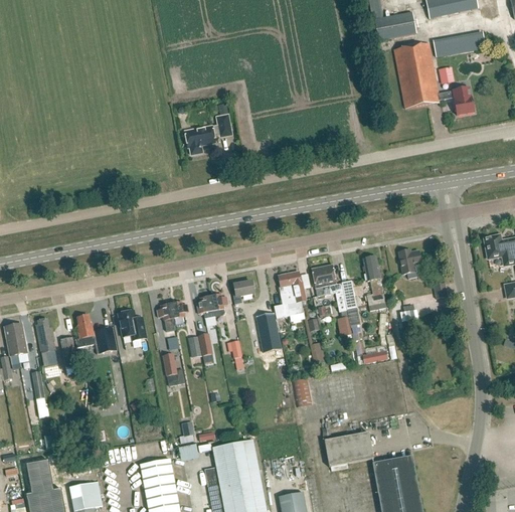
[(369,0),(372,19),(374,18),(378,39),(416,32),(412,11),(382,17),(379,0),(369,0)]
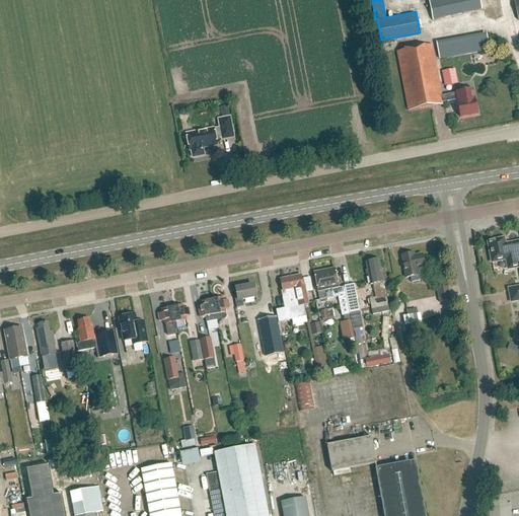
[(433,18),(482,8),(479,0),(429,0),(433,18)]
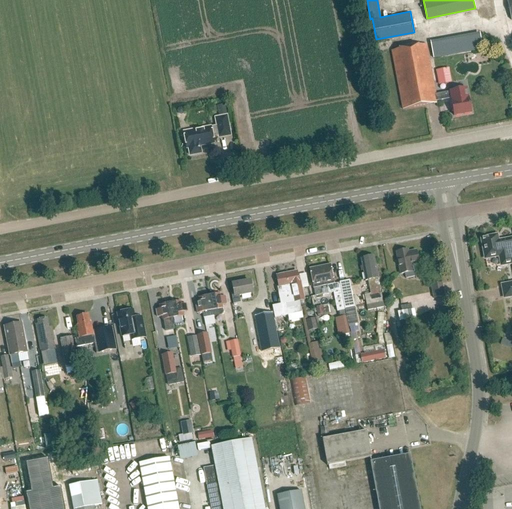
[(432,38),(435,55),(484,47),(481,30),(432,38)]
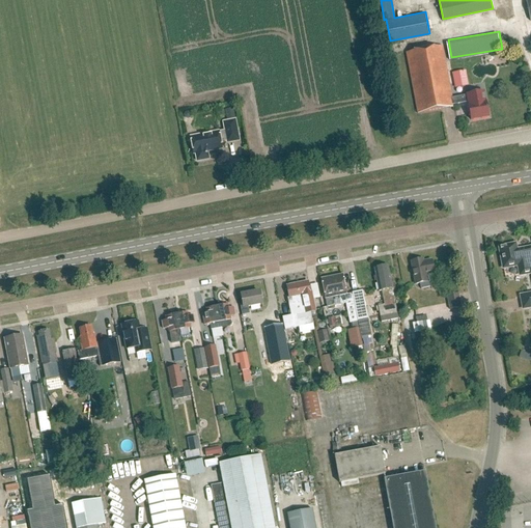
[(442,44),(407,51),(417,111),(453,105),(453,103),(467,101),(471,118),(488,115),(485,99),(483,89),(451,94),(442,44)]
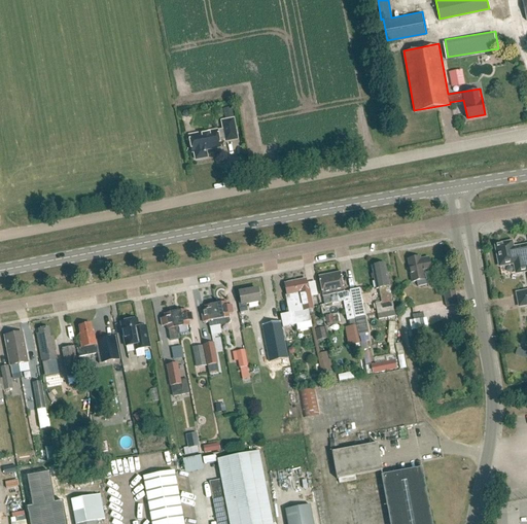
[(461,68),(449,70),(451,81),(463,79),(461,68)]
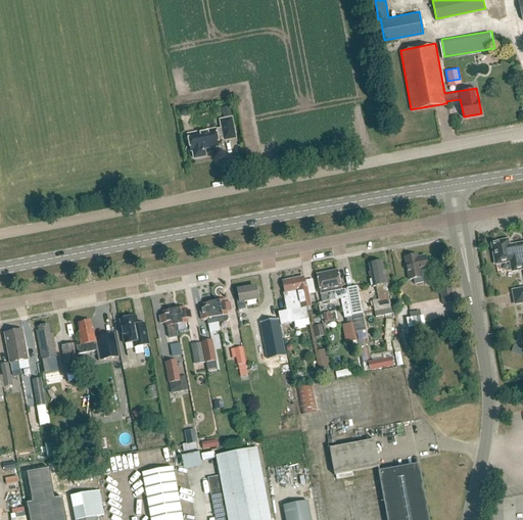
[(232,114),(230,104),(222,105),(224,116),(232,114)]
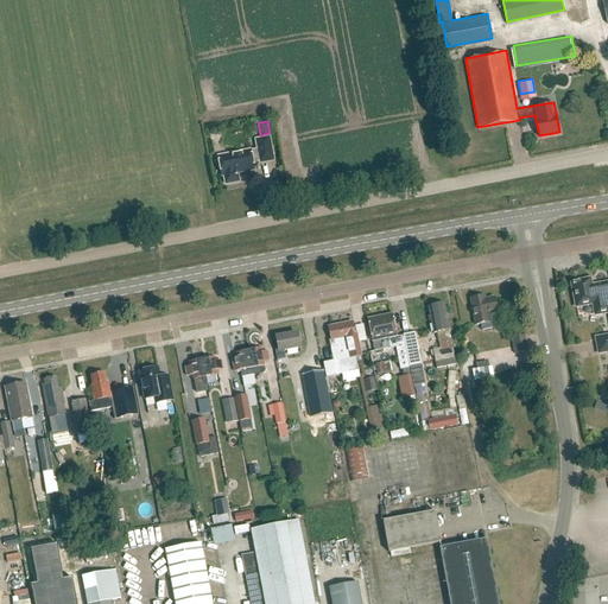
[(228,152),(219,154),(220,161),(222,173),(225,173),(226,182),(239,179),(238,169),(244,167),(244,169),(254,167),(253,160),(260,159),(260,160),(273,158),(270,134),(255,138),(258,146),(228,152)]
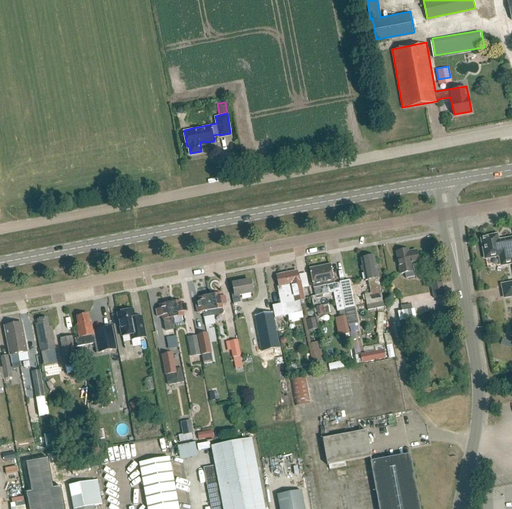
[(511,261),(507,238),(498,239),(497,233),(482,236),(486,256),(500,253),(502,263),(511,261)]
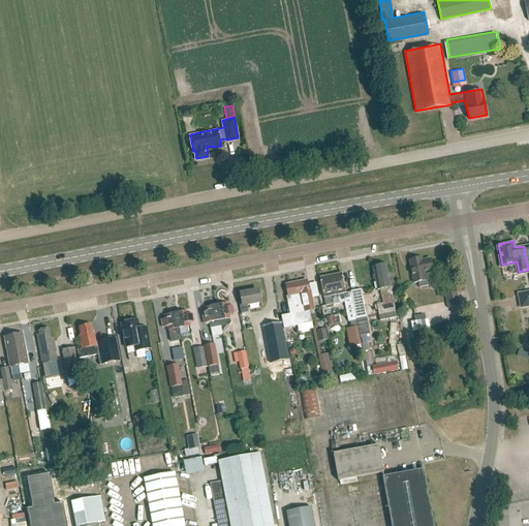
[(421,256),(410,258),(414,281),(417,280),(418,285),(428,283),(427,278),(426,272),(433,270),(430,257),(428,257),(422,259),(421,256)]
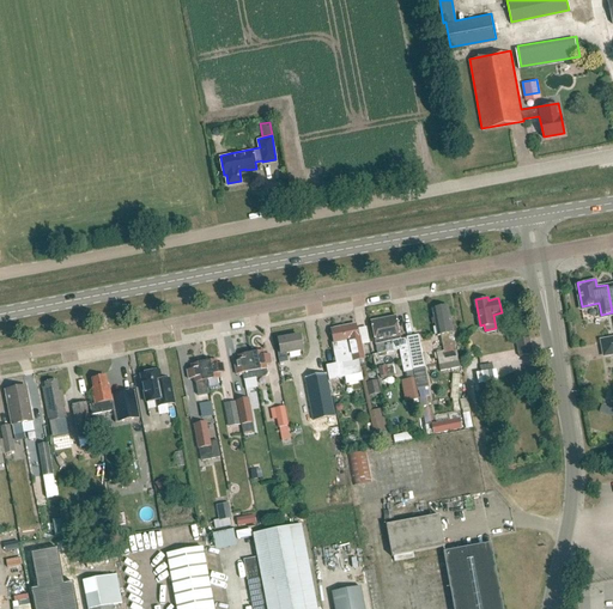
[(457,359),(453,330),(448,304),(432,308),(436,324),(434,326),(435,333),(437,332),(437,334),(441,333),(443,347),(436,349),(438,363),(457,359)]
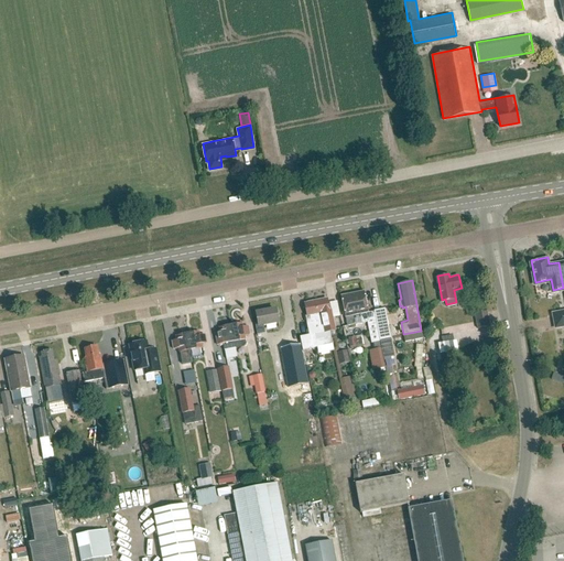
[(380,338),(373,308),(368,309),(364,290),(342,294),(346,315),(346,314),(348,323),(367,320),(371,341),(380,338)]
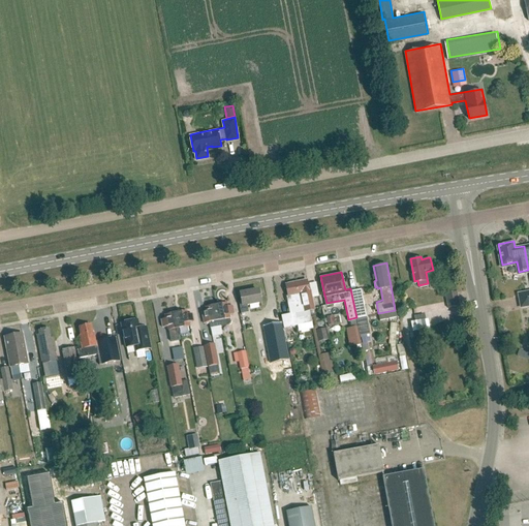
[(309,321),(312,320),(310,309),(314,308),(310,289),(309,289),(307,278),(285,282),(288,298),(287,298),(288,305),(290,312),(282,313),(284,327),(299,323),(300,323),(309,321)]
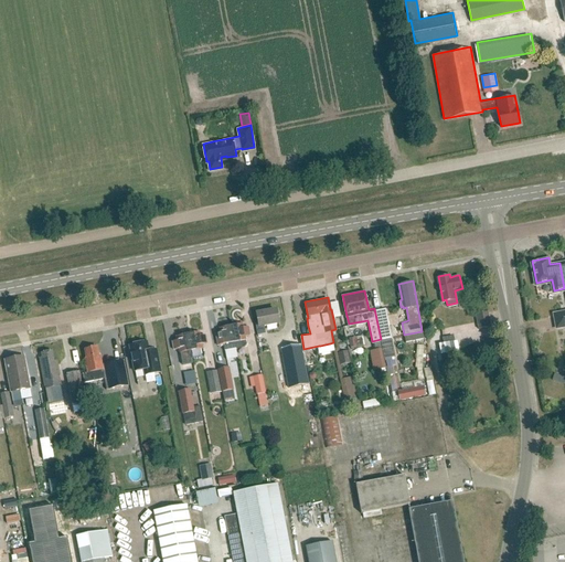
[(374,308),(381,339),(391,337),(385,306),(374,308)]
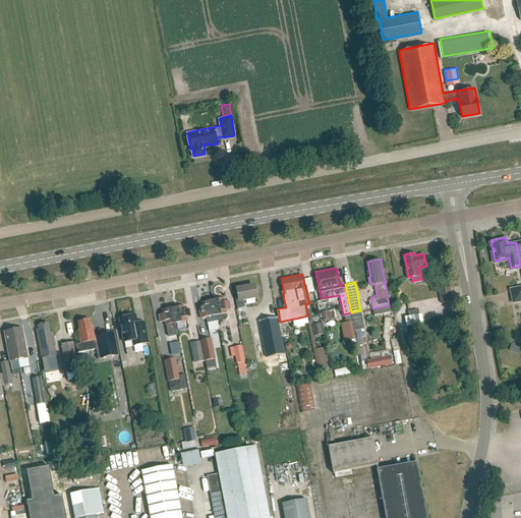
[(238,307),(245,305),(243,298),(256,295),(254,283),(237,287),(238,296),(236,296),(238,307)]
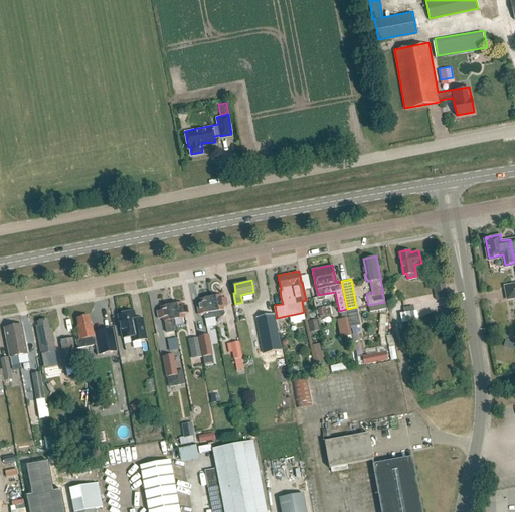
[(436,298),(447,296),(445,283),(434,285),(436,298)]
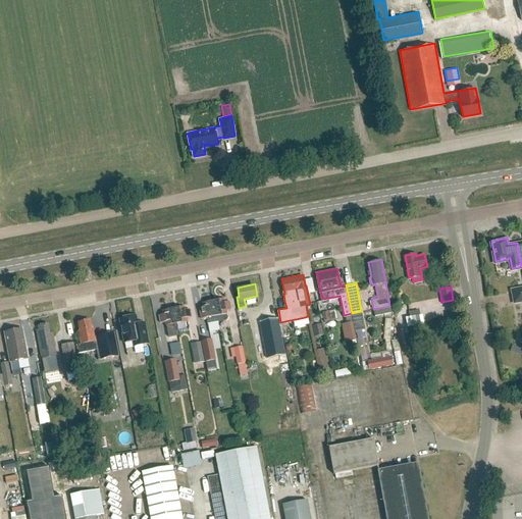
[(515,301),(521,299),(521,287),(513,289),(515,301)]
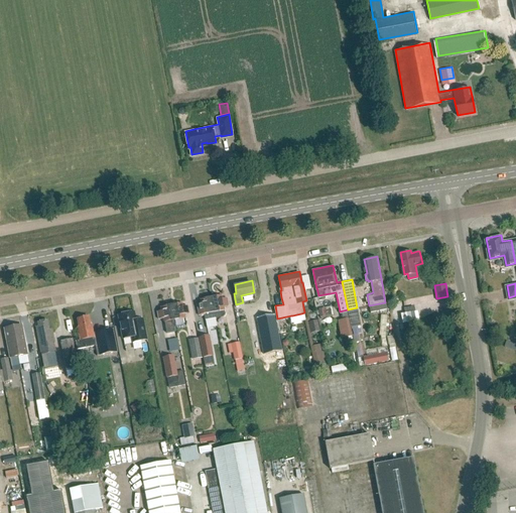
[(211,295),(215,316),(222,315),(225,311),(225,308),(224,304),(228,303),(227,296),(223,297),(222,293),(211,295)]
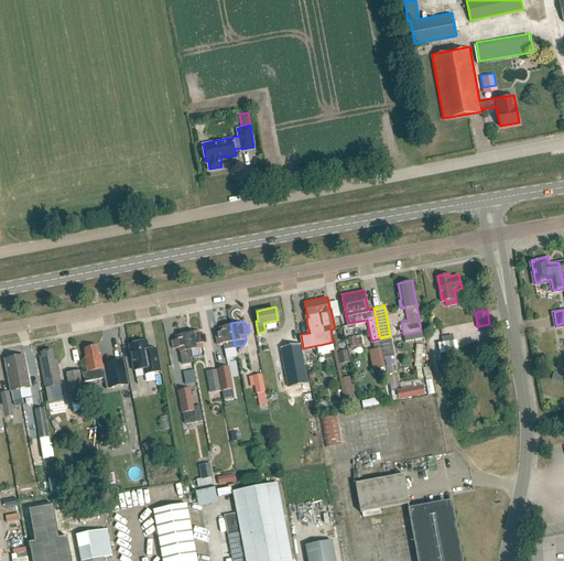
[(225,348),(235,346),(230,323),(219,325),(220,330),(215,331),(217,338),(221,337),(223,342),(225,348)]
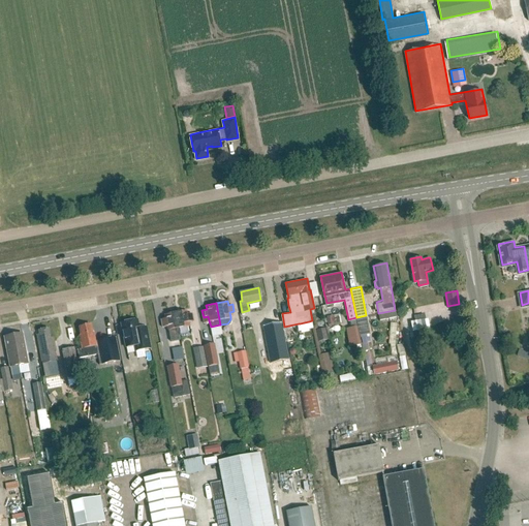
[(176,311),(179,327),(189,325),(189,320),(193,319),(192,312),(187,312),(187,309),(176,311)]
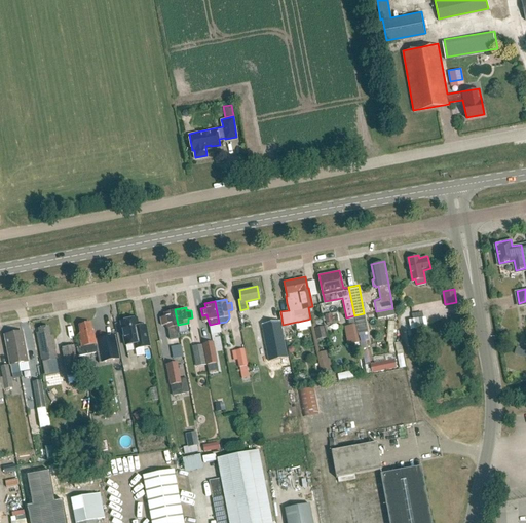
[(392,308),(376,311),(377,316),(395,313),(392,308)]
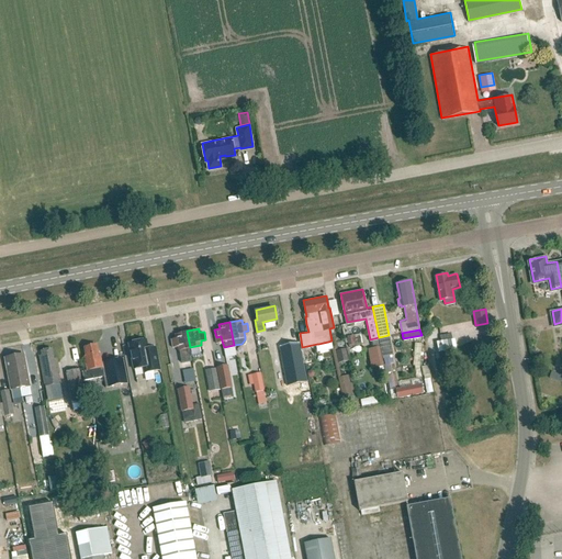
[(191,353),(190,347),(187,331),(176,333),(177,336),(171,337),(172,346),(178,345),(179,349),(179,351),(183,354),(191,353)]
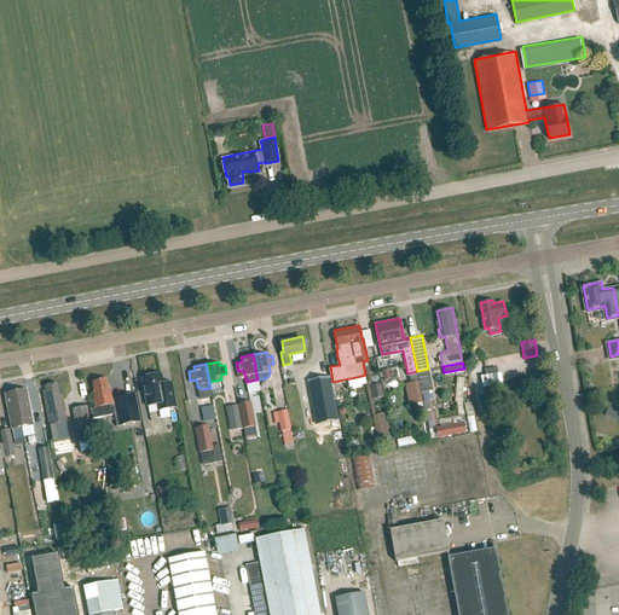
[(383,367),(385,376),(398,376),(398,366),(383,367)]
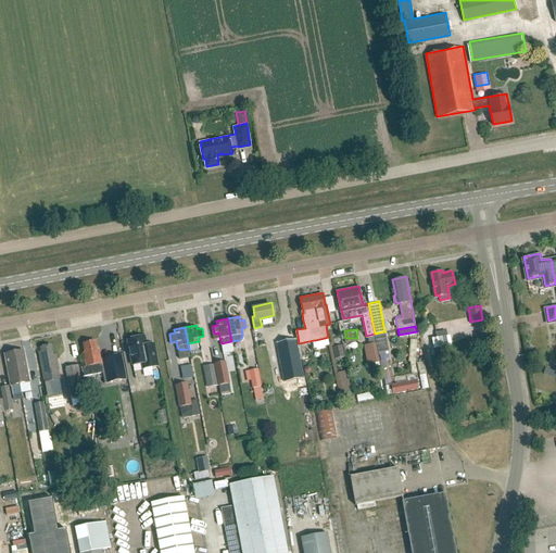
[(478,348),(488,346),(484,330),(475,331),(478,348)]
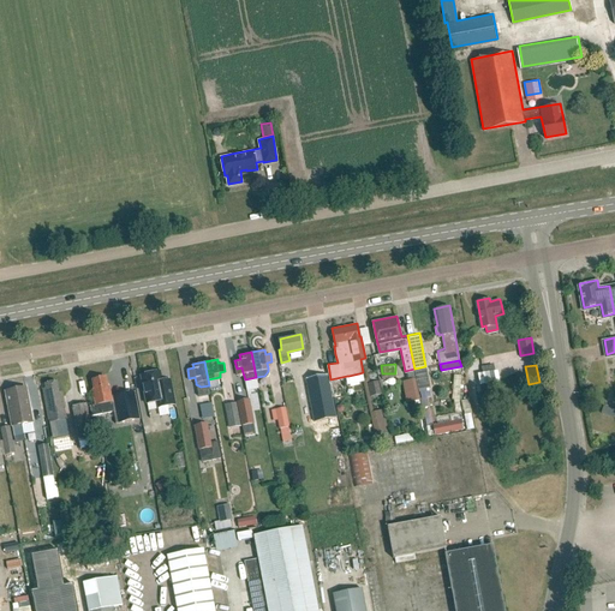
[(496,367),(479,371),(483,382),(499,378),(496,367)]
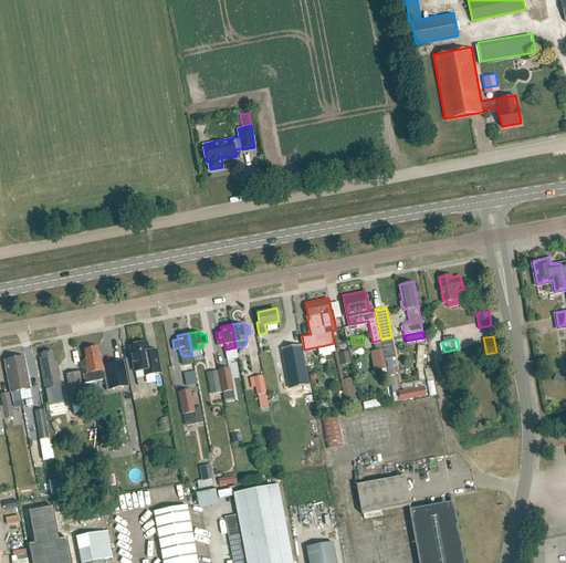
[(145,368),(146,374),(160,371),(158,355),(150,357),(147,341),(129,344),(135,371),(145,368)]
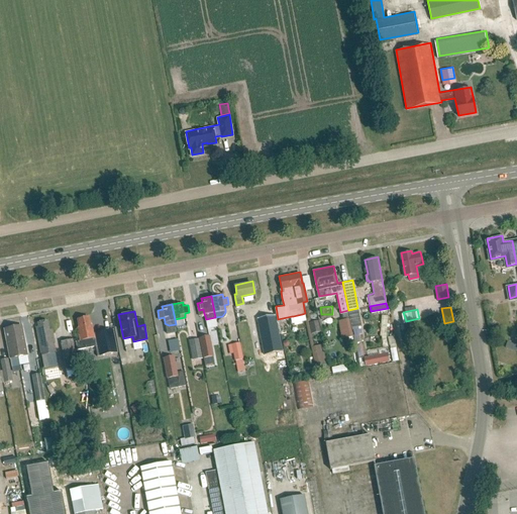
[(275,313),(256,317),(264,352),(282,349),(275,313)]
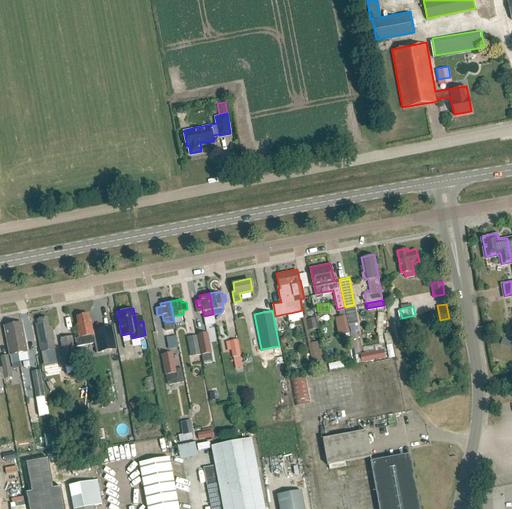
[(77,315),(79,322),(77,323),(79,335),(74,336),(76,345),(94,341),(96,351),(115,347),(111,326),(92,329),(91,320),(88,320),(87,313),(77,315)]
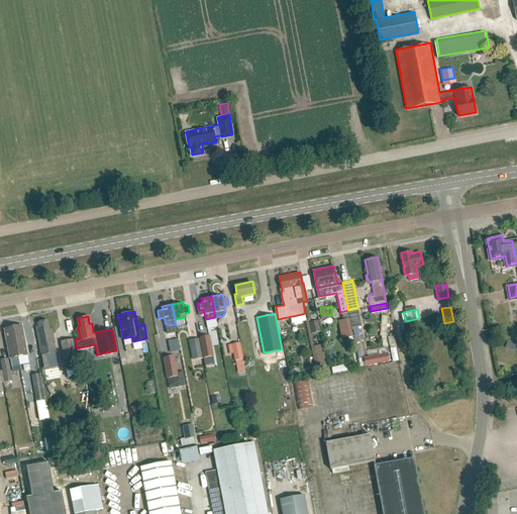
[(341,336),(352,334),(349,317),(338,319),(341,336)]
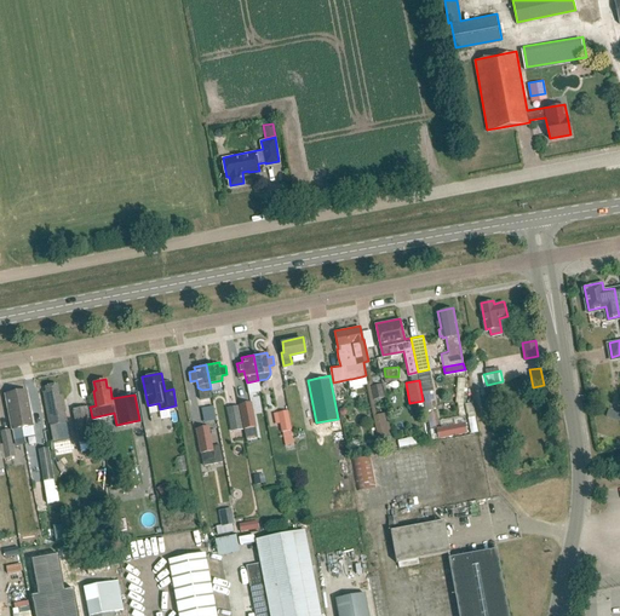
[(46,389),(44,390),(50,424),(53,442),(72,438),(65,409),(62,392),(59,393),(57,383),(46,385),(46,389)]
